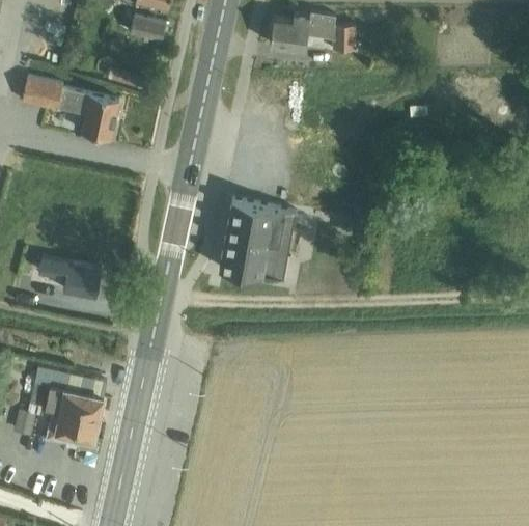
[(91,0),(89,7),(110,11),(112,0),(91,0)]
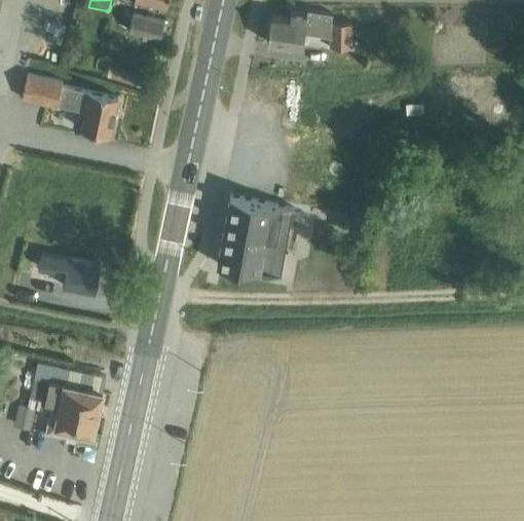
[(171,0),(125,0),(125,1),(169,10),(171,0)]
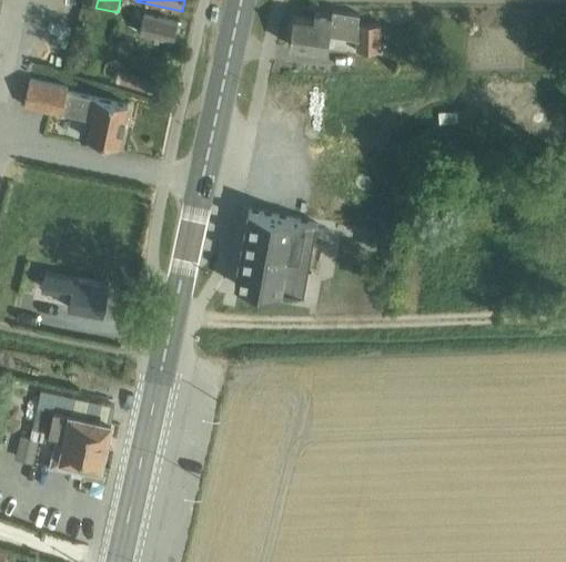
[(311,23),(293,21),(289,50),(325,54),(329,39),(355,42),(355,54),(378,54),(380,27),(356,26),(355,18),(331,12),(330,19),(312,14),(311,23)]
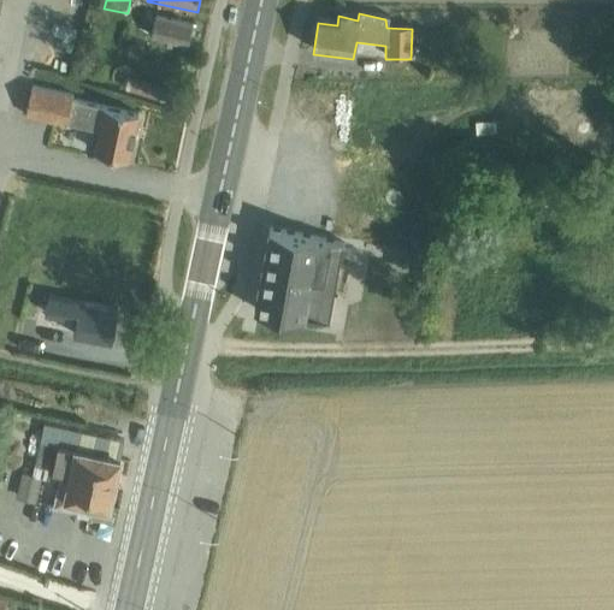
[(48,17),(36,67),(71,76),(83,25),(48,17)]
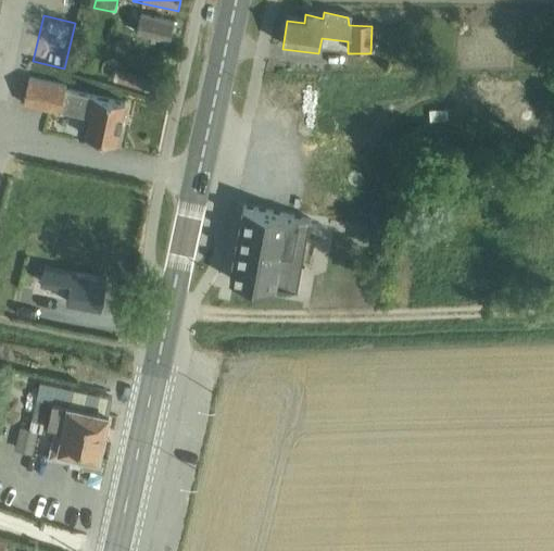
[(139,28),(137,37),(172,45),(175,25),(141,19),(139,28)]
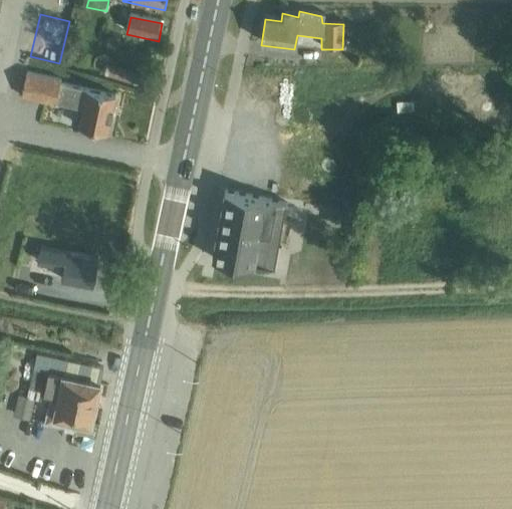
[(57,105),(84,111),(80,130),(108,136),(116,98),(61,86),(61,82),(28,75),(22,99),(56,106),(57,105)]
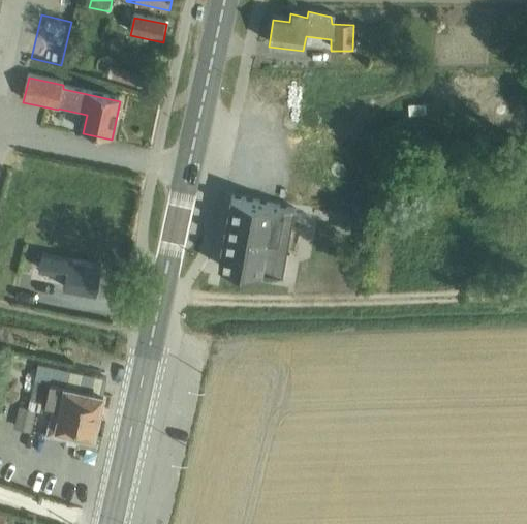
[(275,208),(231,201),(219,270),(282,281),(296,213),(275,209),(275,208)]
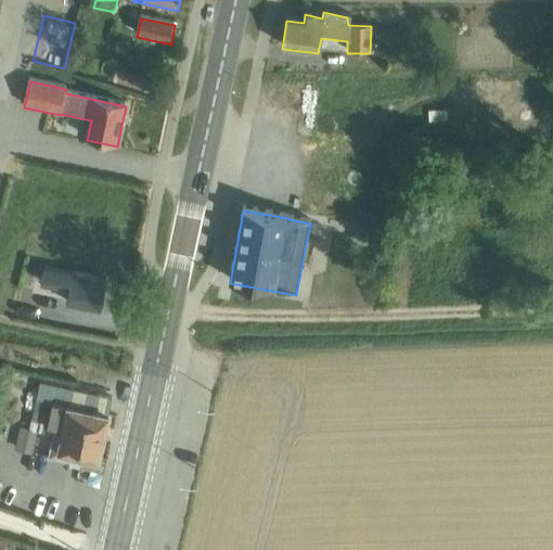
[(357,228),(354,244),(370,247),(373,231),(357,228)]
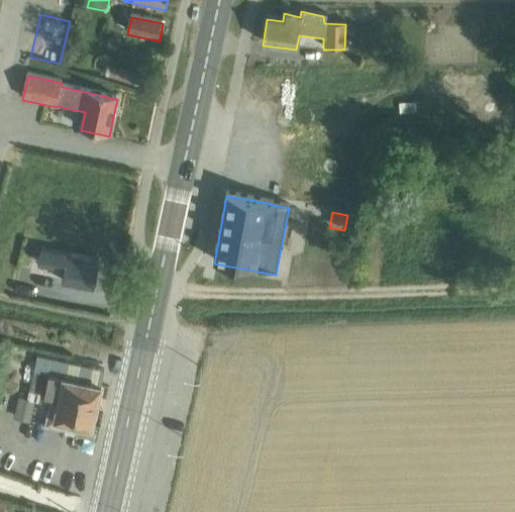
[(94,291),(99,264),(68,257),(41,252),(39,266),(64,270),(62,285),(94,291)]
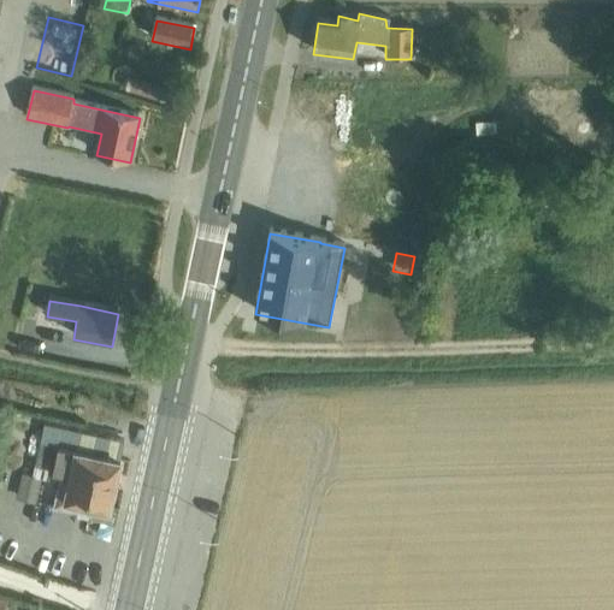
[(48,329),(24,324),(19,354),(43,357),(48,329)]
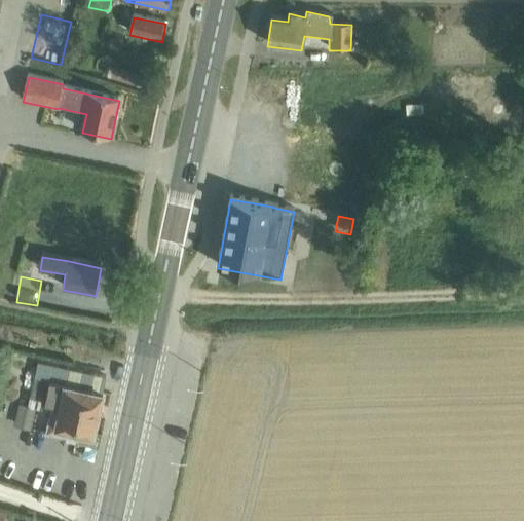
[(36,380),(105,396),(108,379),(40,364),(36,380)]
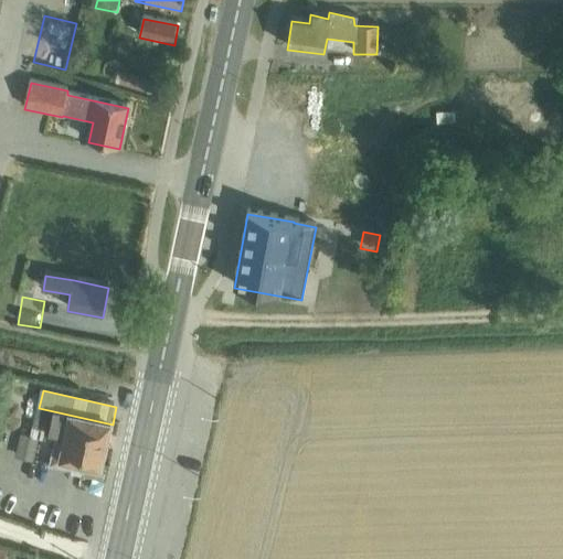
[(113,425),(39,408),(32,438),(22,436),(17,460),(34,464),(41,441),(48,442),(50,436),(55,437),(51,468),(74,472),(73,475),(83,477),(85,465),(103,470),(113,425)]
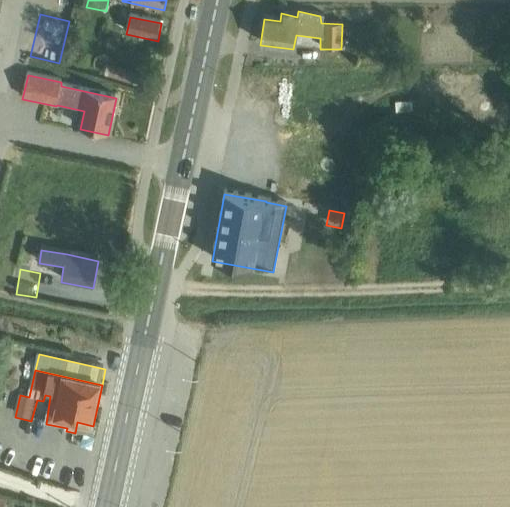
[(77,422),(75,433),(96,438),(98,427),(93,426),(77,422)]
